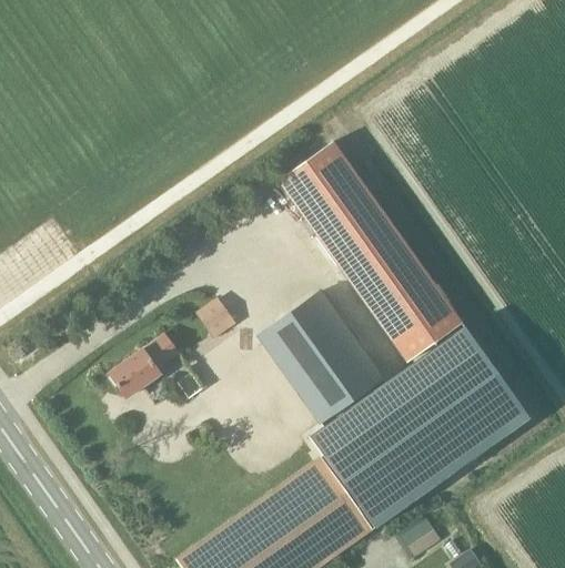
[(332,143),(278,182),(407,363),(462,324),(332,143)]
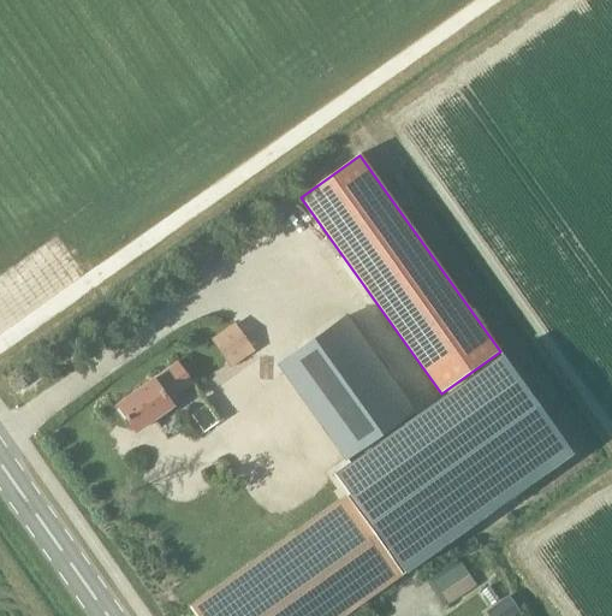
[(310,223),(297,234),(314,252),(326,241),(310,223)]
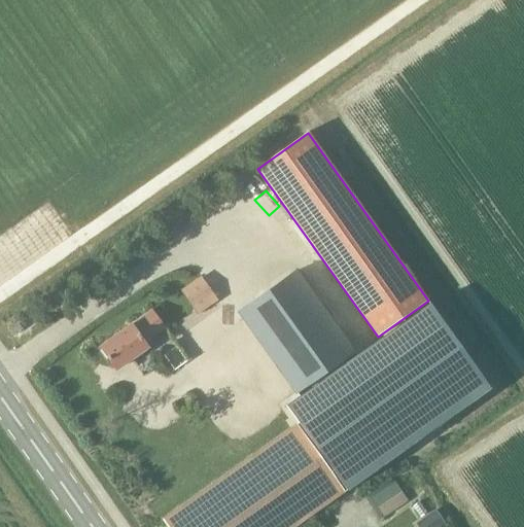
[(298,394),(356,352),(299,272),(240,313),(298,394)]
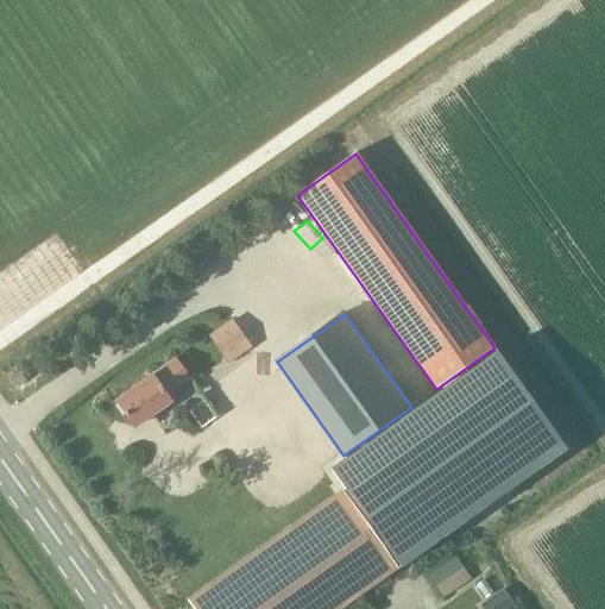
[(210,336),(231,363),(254,346),(234,319),(210,336)]
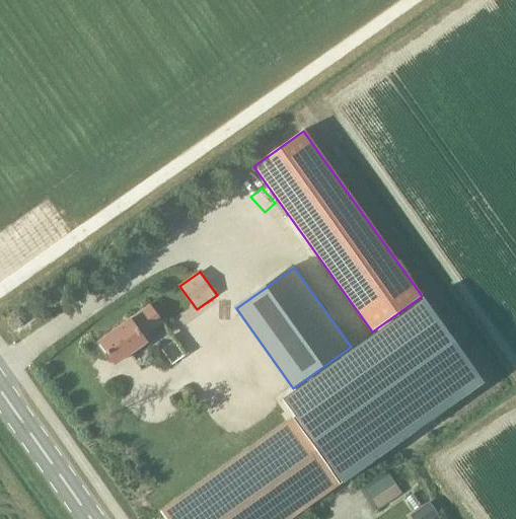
[(142,337),(152,329),(162,322),(150,306),(131,320),(130,319),(99,343),(115,365),(146,343),(142,337)]
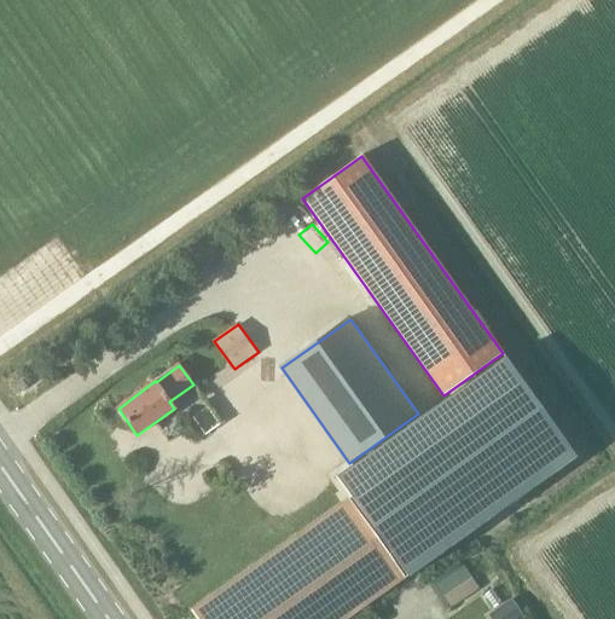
[(13,388),(17,394),(28,387),(23,381),(13,388)]
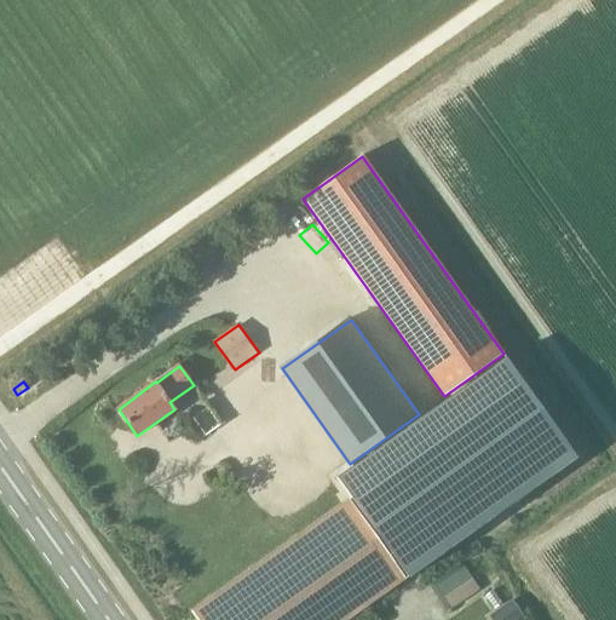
[(505,483),(522,491),(528,476),(510,469),(505,483)]
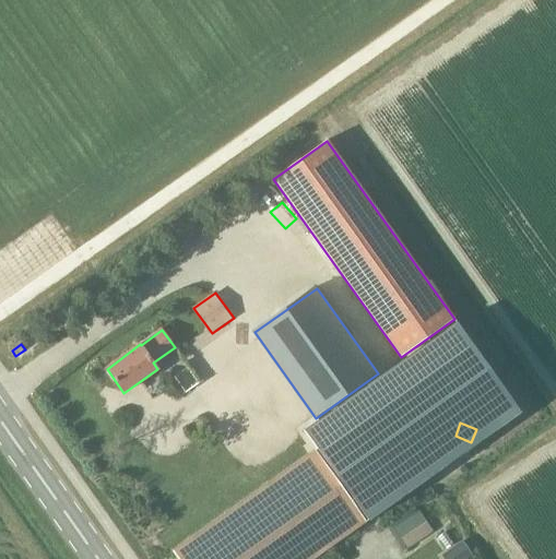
[(317,451),(174,552),(178,558),(316,558),(367,522),(317,451)]
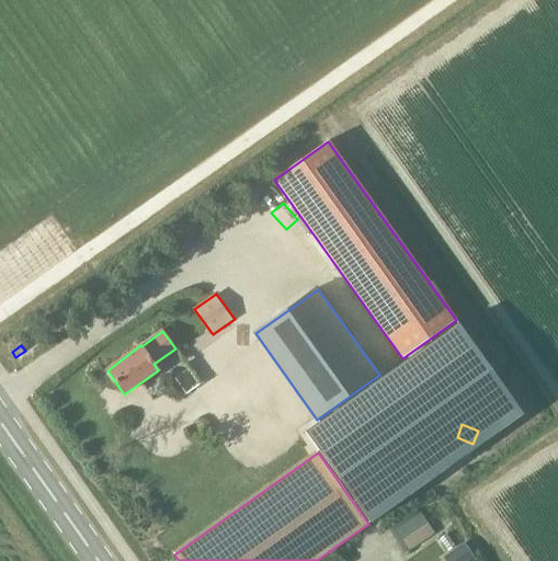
[(390,529),(408,554),(436,534),(419,508),(390,529)]
